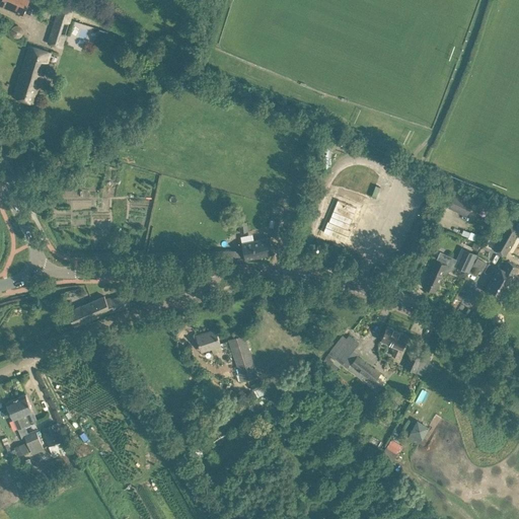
[(1,0),(0,3),(0,5),(22,15),(27,0),(1,0)]
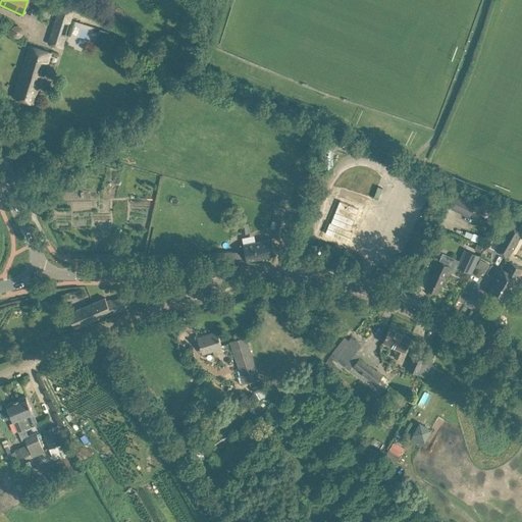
[(48,42),(63,47),(73,13),(58,8),(48,42)]
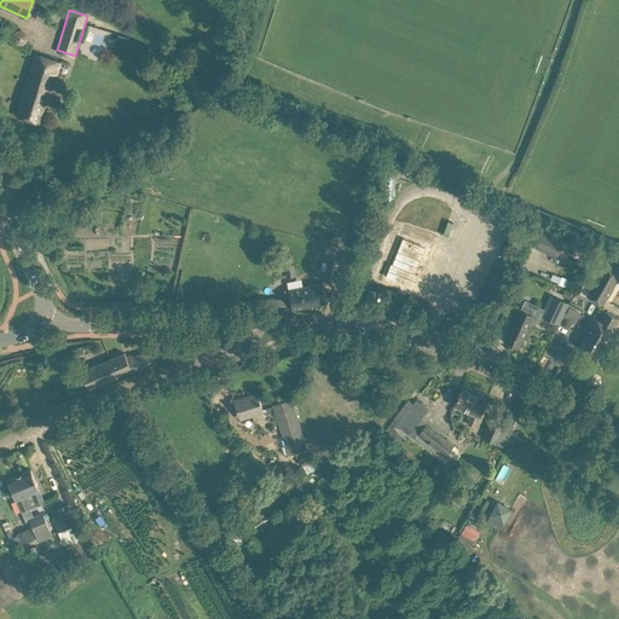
[(128,38),(119,35),(113,55),(122,57),(128,38)]
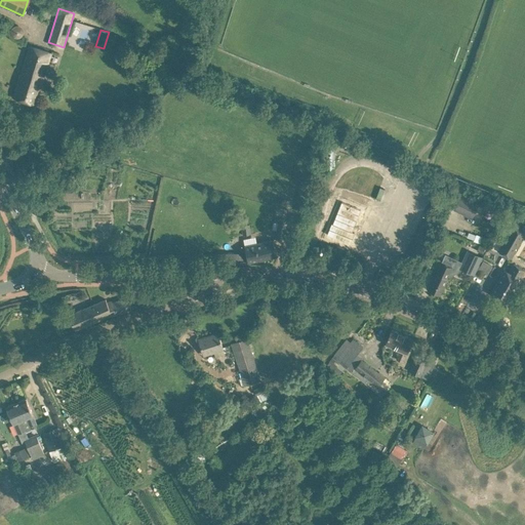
[(39,49),(30,46),(12,97),(33,104),(40,82),(41,83),(50,53),(39,49)]
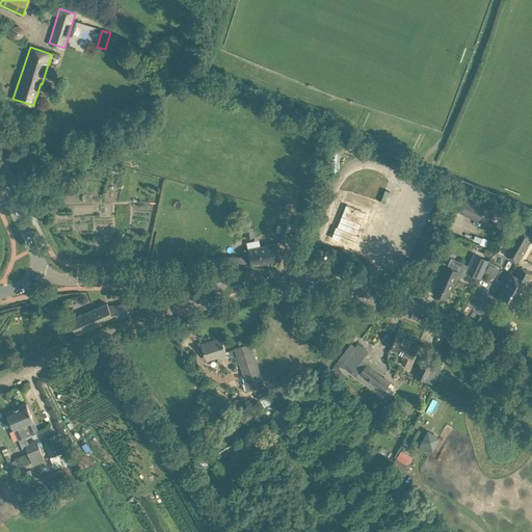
[(182,191),(200,196),(202,188),(185,183),(182,191)]
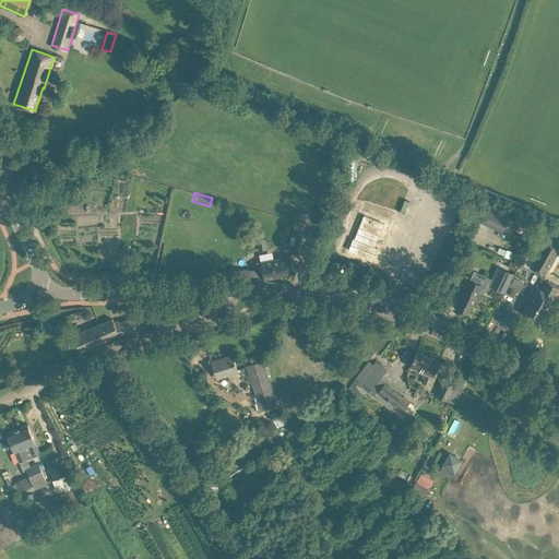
[(490,206),(483,223),(502,233),(510,236),(518,219),(510,215),(503,213),(497,210),(490,206)]
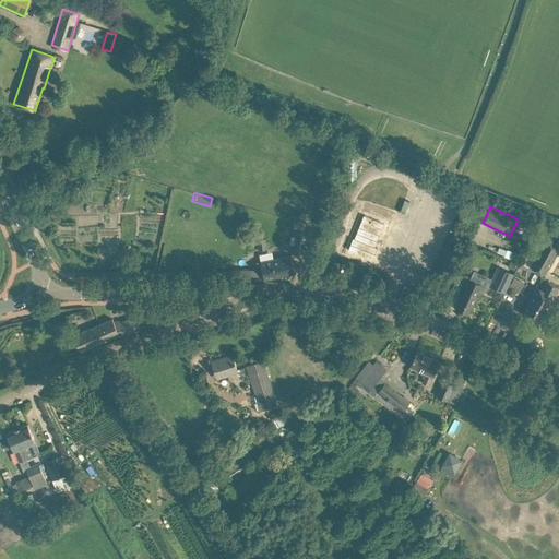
[(375,247),(384,223),(364,215),(355,238),(354,238),(348,250),(373,260),(378,248),(375,247)]
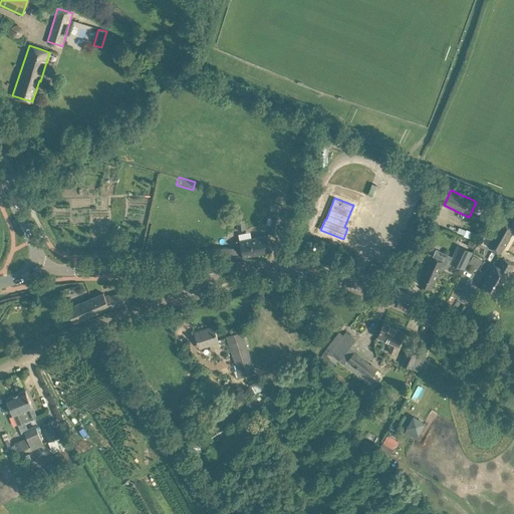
[(269,233),(278,235),(282,215),(273,214),(269,233)]
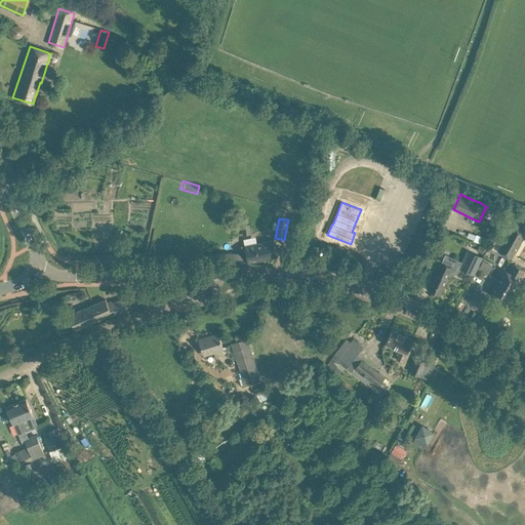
[(241,225),(242,235),(251,234),(250,224),(241,225)]
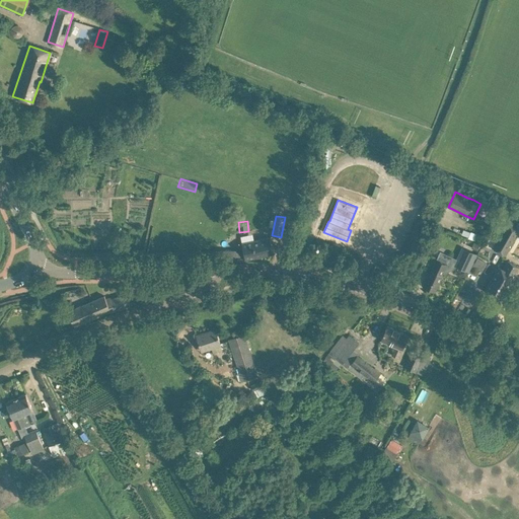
[(493,248),(506,255),(518,231),(518,229),(507,222),(493,248)]
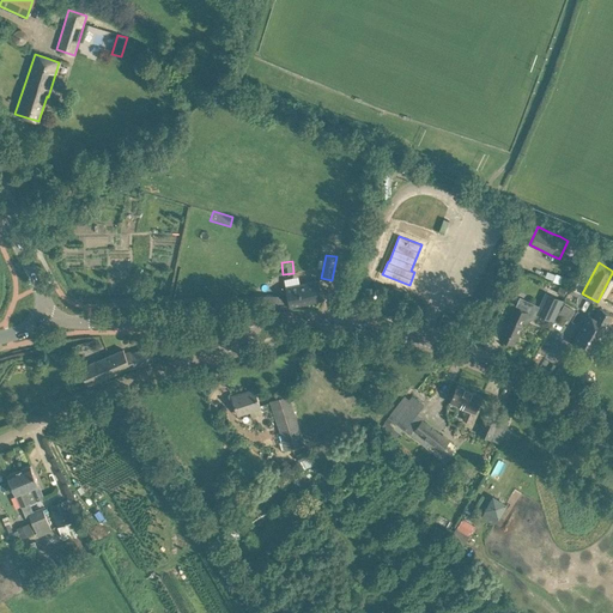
[(285,287),(290,307),(322,299),(319,280),(285,287)]
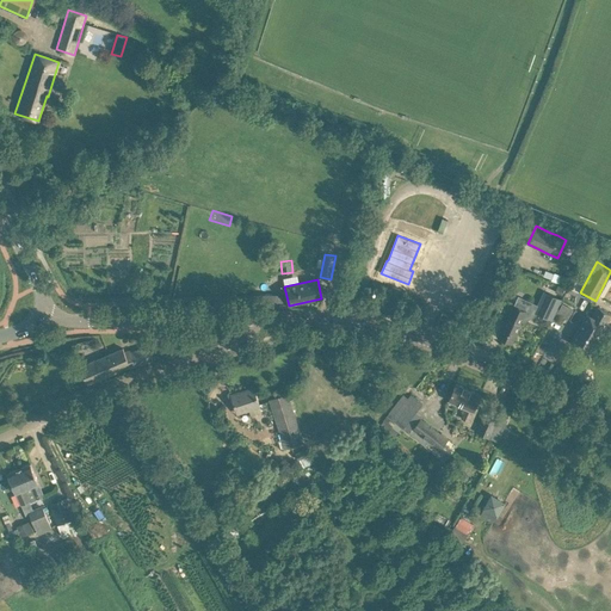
[(536,313),(550,319),(559,298),(544,291),(539,302),(535,313),(536,313)]
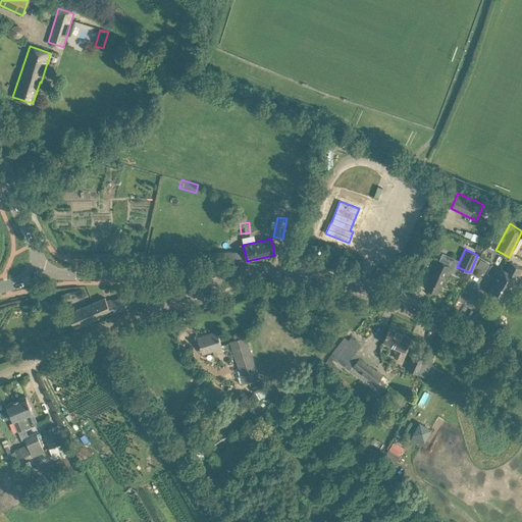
[(458,268),(458,267),(457,267),(461,258),(455,256),(451,266),(438,260),(426,288),(436,293),(446,273),(448,274),(458,268)]
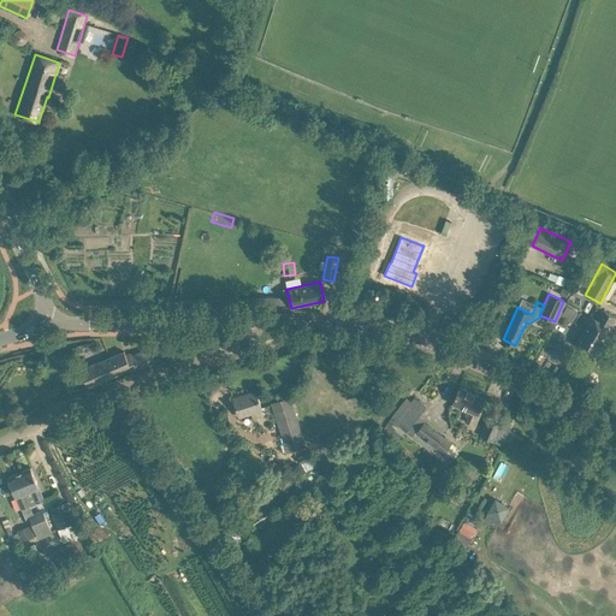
[(576,344),(594,355),(610,327),(609,326),(615,317),(603,309),(597,319),(592,317),(582,335),(581,335),(576,344)]
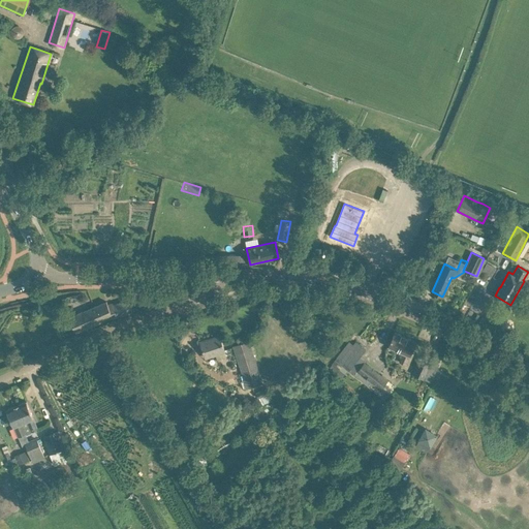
[(69,317),(75,332),(113,316),(114,317),(132,312),(129,300),(109,306),(106,301),(69,317)]
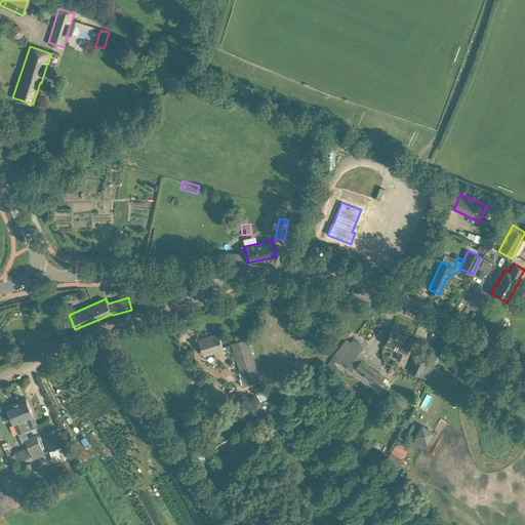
[(385,344),(406,354),(413,338),(392,329),(385,344)]
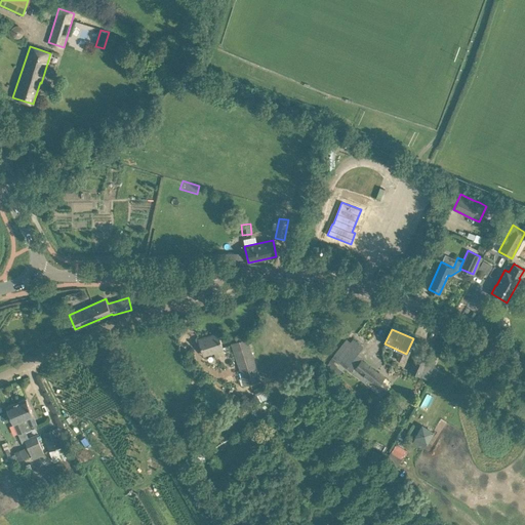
[(202,349),(204,355),(223,349),(220,342),(217,333),(199,339),(202,349)]
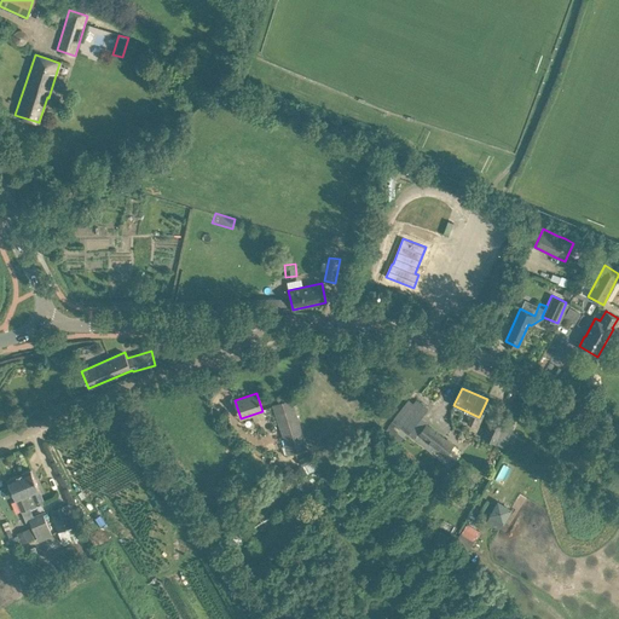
[(284,438),(289,453),(307,449),(301,432),(294,409),(290,399),(273,405),(277,414),(284,438)]
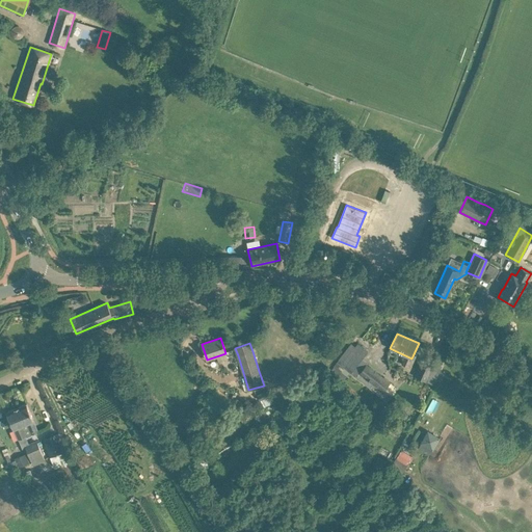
[(361,371),(355,367),(368,351),(357,343),(351,351),(341,365),(386,400),(390,396),(383,391),(390,382),(366,364),(361,371)]
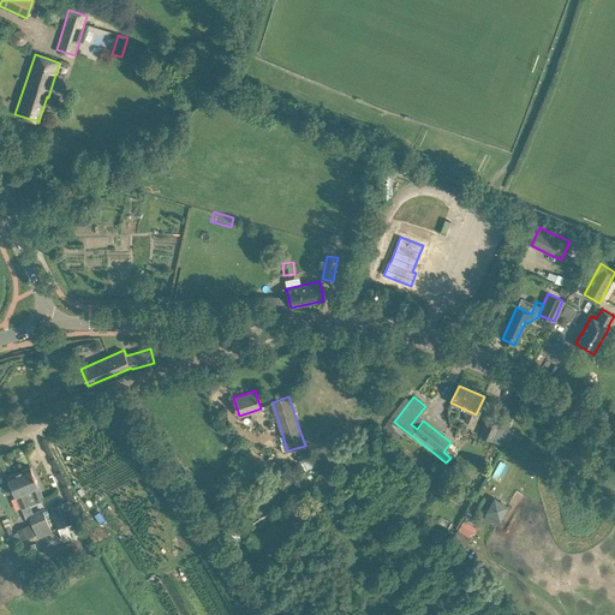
[(479,435),(493,441),(502,419),(489,413),(479,435)]
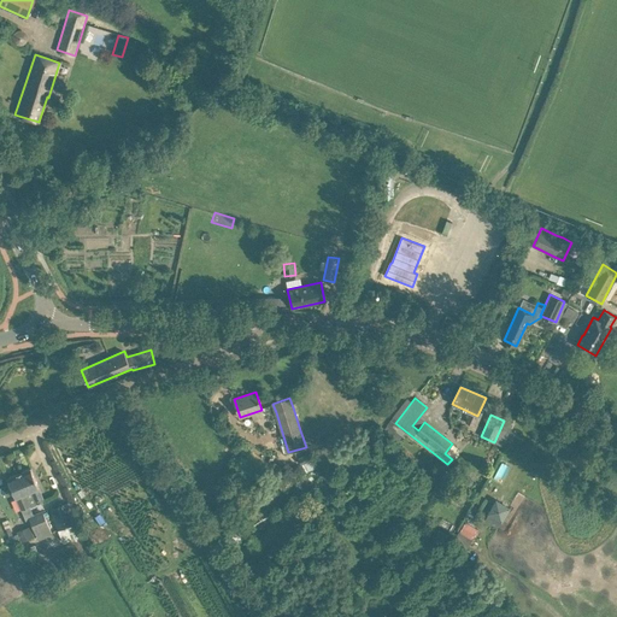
[(300,464),(313,459),(311,453),(309,454),(303,456),(299,458),(300,464)]
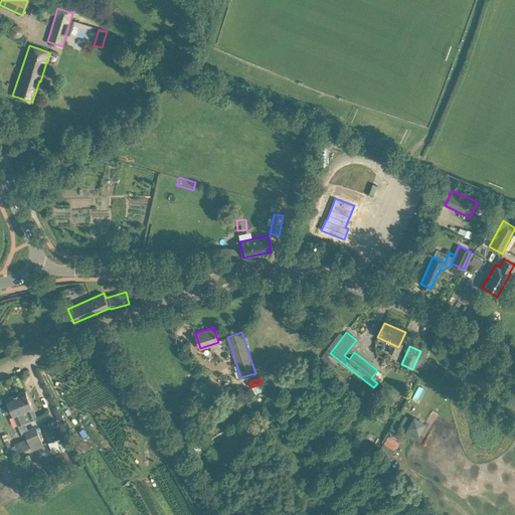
[(32,407),(29,399),(25,390),(6,398),(10,408),(13,415),(17,425),(36,417),(32,407)]
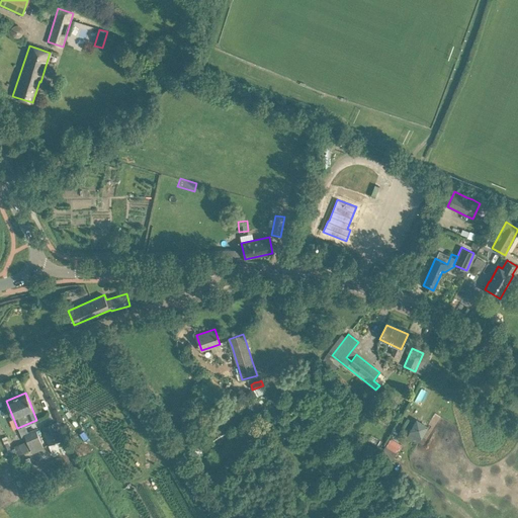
[(407,435),(419,442),(430,425),(418,418),(407,435)]
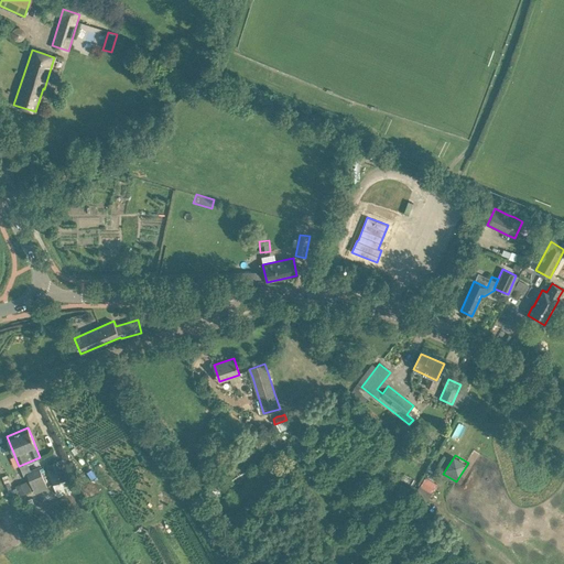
[(46,465),(58,497),(76,490),(72,477),(64,480),(57,462),(46,465)]
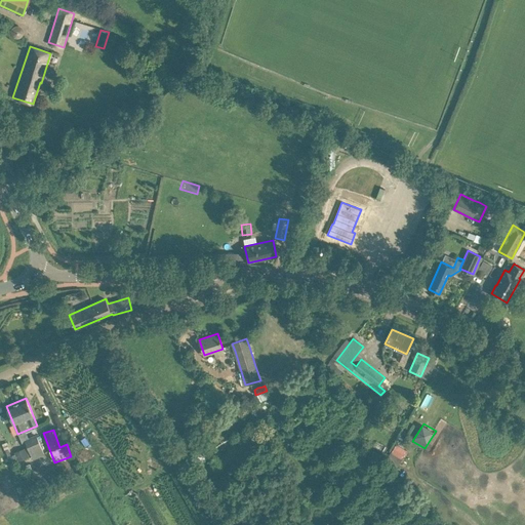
[(25,439),(33,459),(45,454),(36,434),(25,439)]
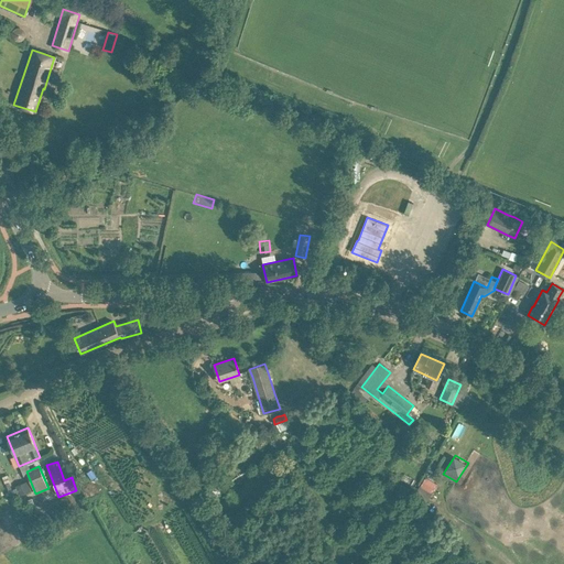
[(20,495),(31,490),(26,480),(15,485),(20,495)]
